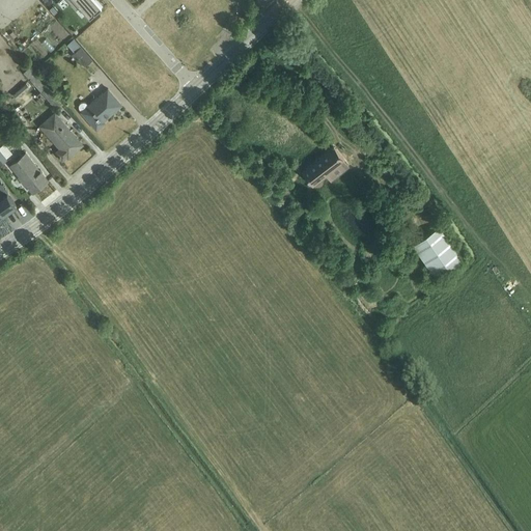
[(66,0),(86,21),(101,8),(92,0),(66,0)]
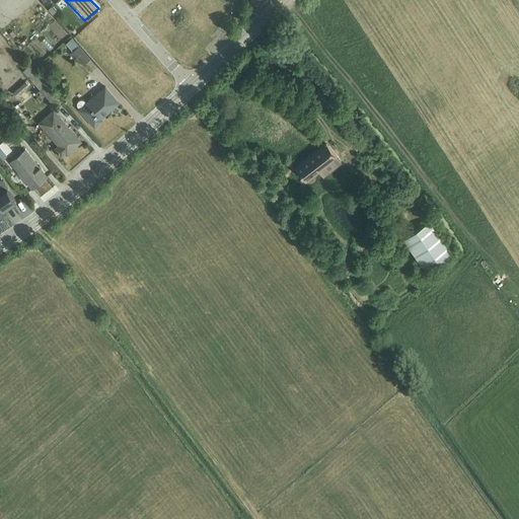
[(72,39),(66,44),(72,52),(70,54),(74,59),(77,57),(84,65),(90,60),(72,39)]
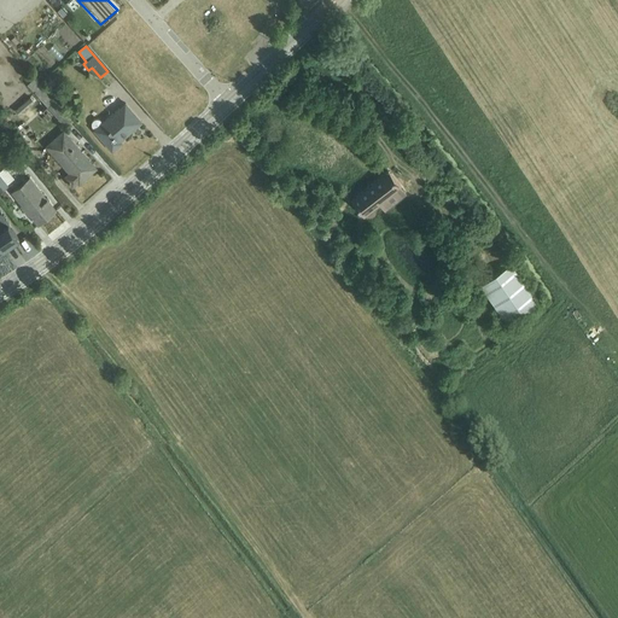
[(35,79),(27,85),(34,93),(31,95),(44,109),(47,106),(65,127),(73,121),(35,79)]
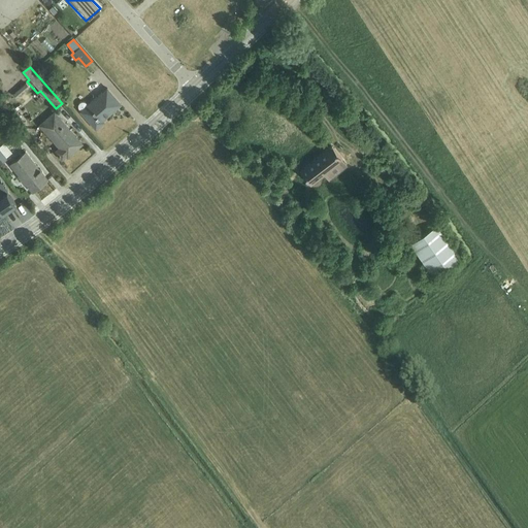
[(26,84),(12,94),(17,98),(30,88),(26,84)]
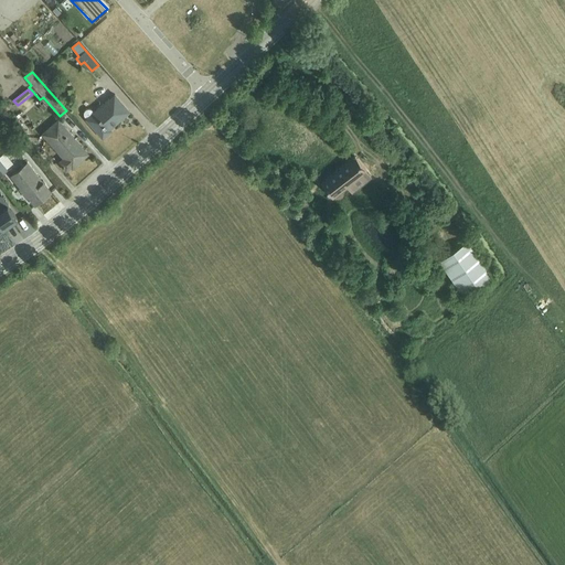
[(84,113),(84,115),(85,117),(103,138),(112,131),(109,129),(129,113),(114,95),(94,113),(92,110),(91,109),(87,109),(85,110),(84,113)]
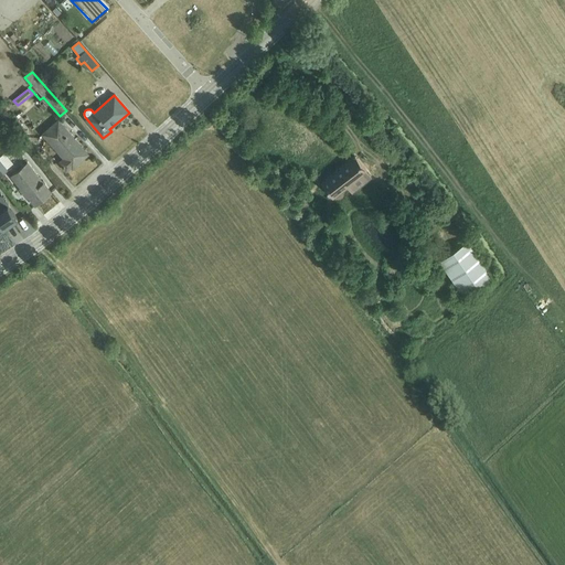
[(57,120),(41,135),(63,159),(59,162),(66,171),(72,167),(73,168),(81,160),(80,158),(86,152),(57,120)]
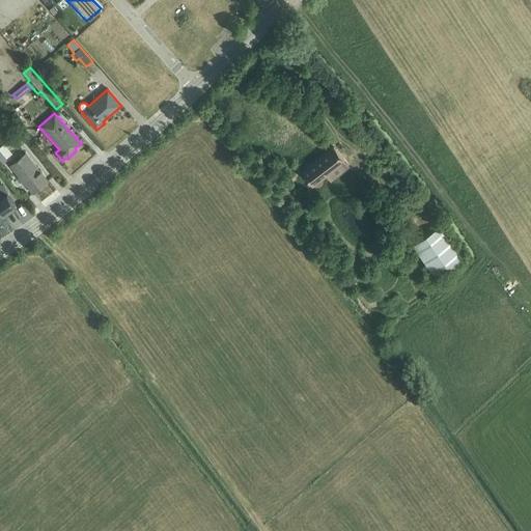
[(333,147),(302,171),(313,186),(326,176),(331,183),(350,168),(333,147)]
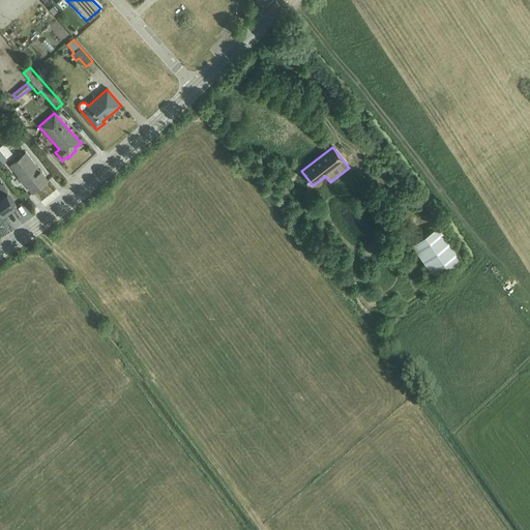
[(24,152),(9,165),(33,194),(48,182),(24,152)]
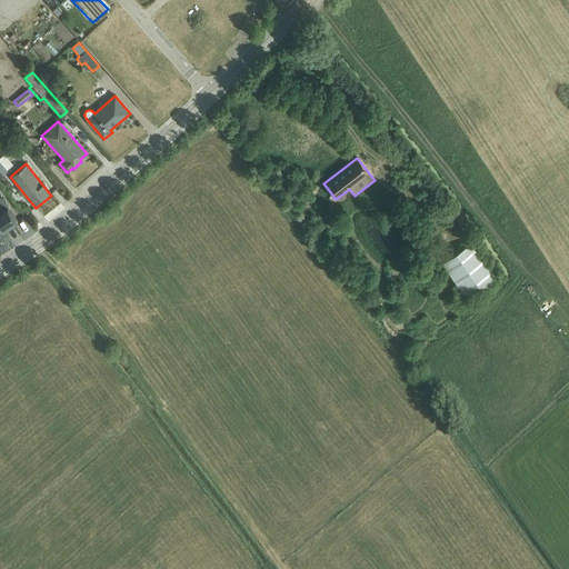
[(0,197),(0,228),(2,232),(18,222),(1,197),(0,197)]
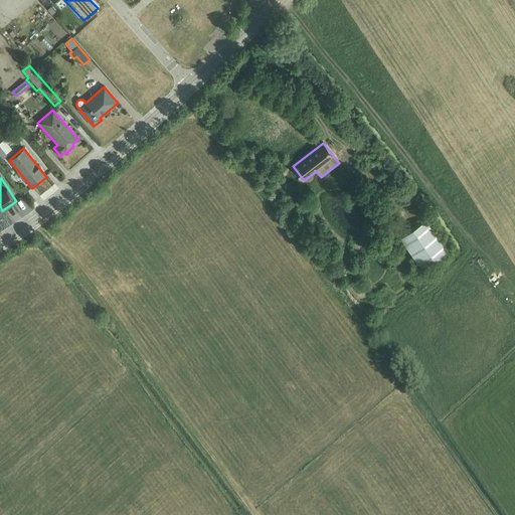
[(425,221),(400,239),(423,272),(449,252),(425,221)]
